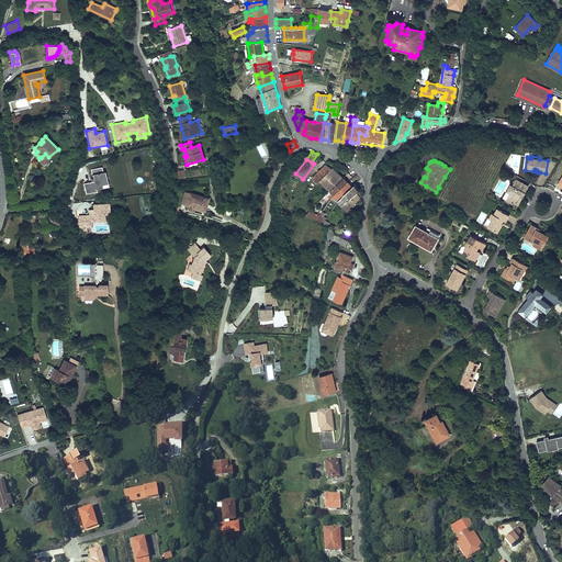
[(330,191),(343,178),(333,168),(332,169),(326,165),(321,170),(319,170),(313,178),(318,183),(321,181),(324,184),(330,191)]
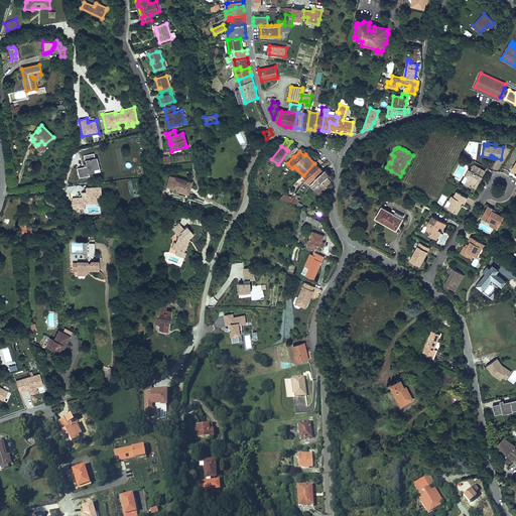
[(95,172),(94,167),(97,166),(94,153),(84,156),(86,165),(83,166),(86,176),(89,175),(89,173),(95,172)]
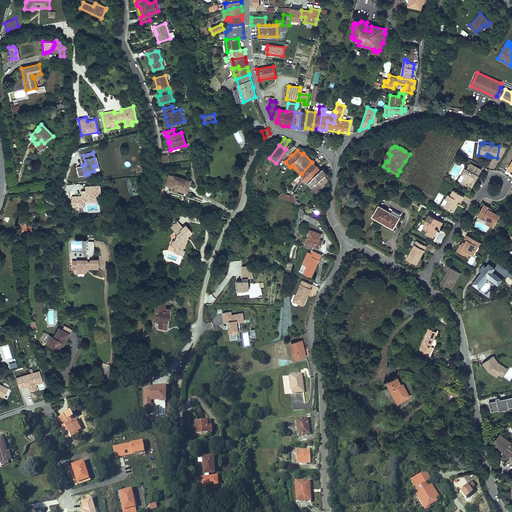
[(320,161),(317,158),(312,162),(301,174),(298,177),(300,179),(303,176),(305,177),(317,166),(316,165),(320,161)]
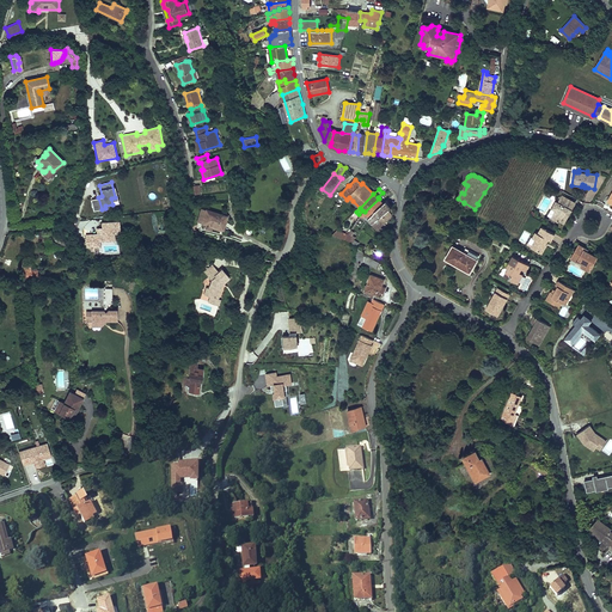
[(575,203),(562,195),(558,202),(556,201),(552,208),(556,210),(554,215),(558,219),(558,220),(564,224),(568,216),(567,215),(570,209),(571,210),(575,203)]
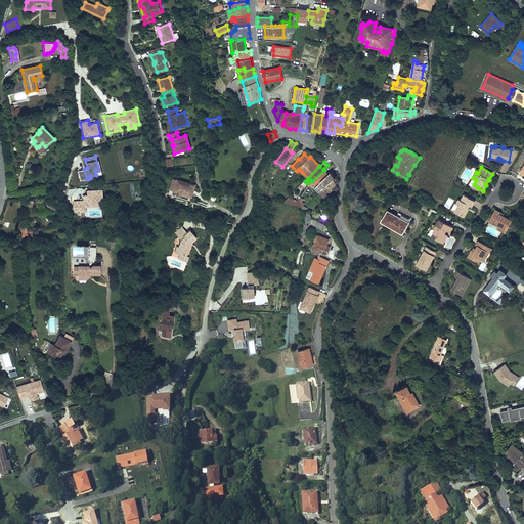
[(324,170),(312,181),(310,184),(311,185),(313,182),(316,186),(320,181),(328,175),(324,170)]
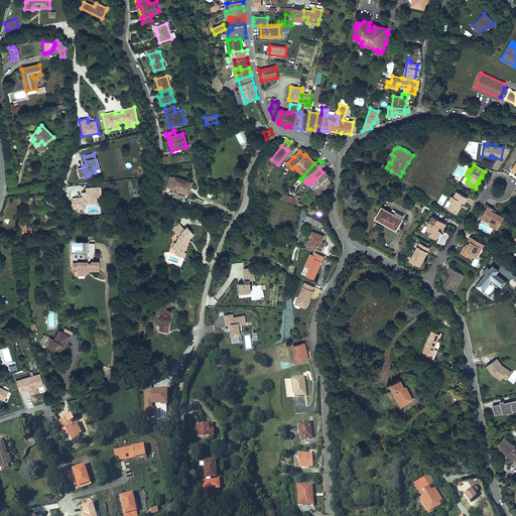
[(326,170),(323,172),(315,178),(311,183),(310,184),(313,188),(327,177),(330,175),(326,170)]
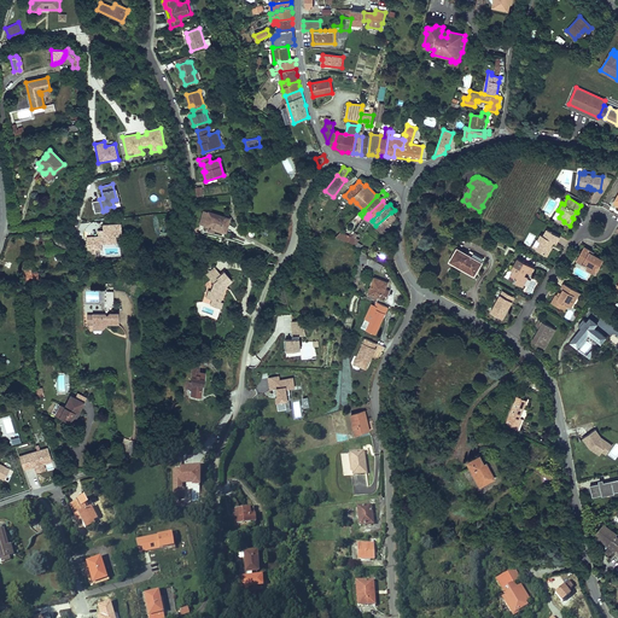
[(229,219),(208,213),(204,225),(204,226),(209,227),(208,231),(213,233),(214,228),(225,232),(229,219)]
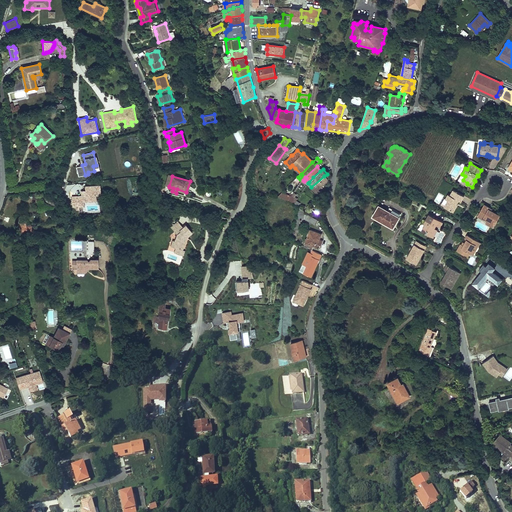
[(328,180),(324,176),(311,187),(317,193),(319,192),(317,190),(327,181),(328,180)]
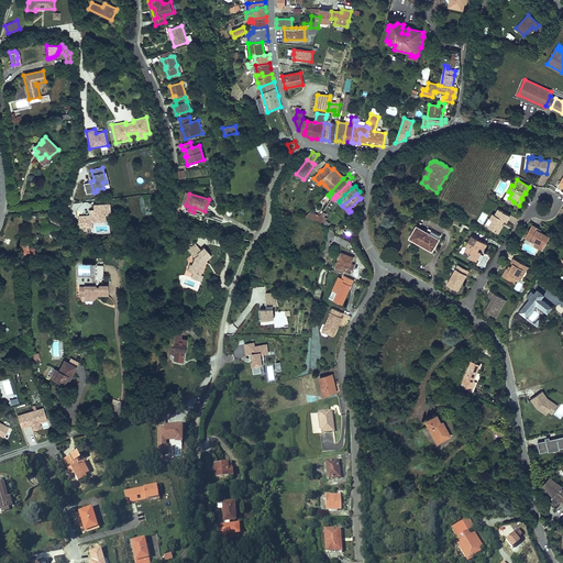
[(97,221),(105,220),(103,214),(110,213),(109,203),(94,205),(94,209),(91,210),(92,214),(89,216),(79,217),(79,223),(81,228),(84,228),(86,227),(91,227),(91,221),(97,221)]
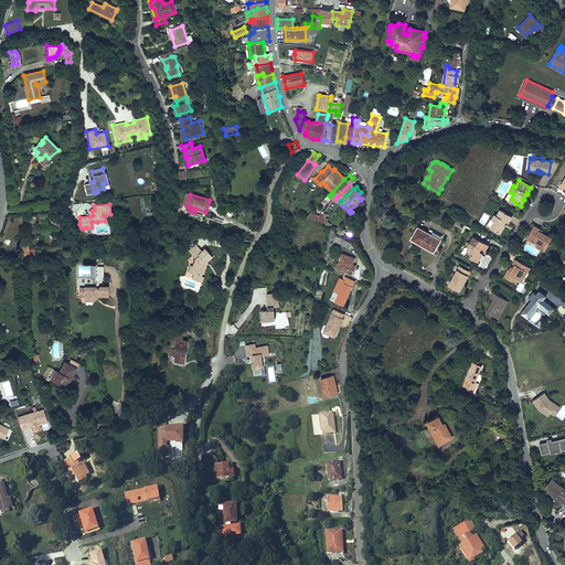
[(494,214),(492,220),(494,221),(491,226),(494,228),(493,231),(500,235),(504,226),(503,226),(502,225),(504,221),(507,222),(509,223),(512,216),(500,210),(497,215),(494,214)]
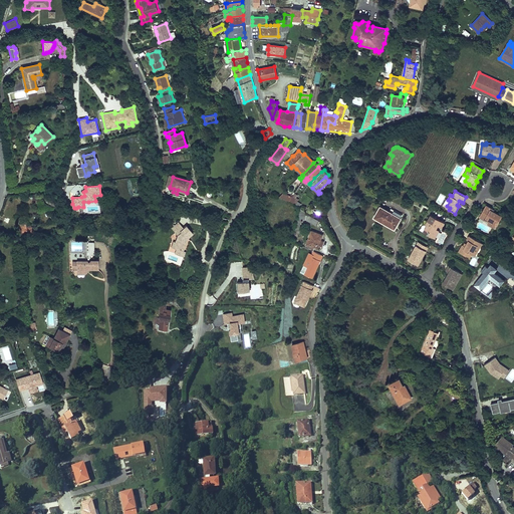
[(292,197),(283,193),(279,197),(289,201),(292,197)]
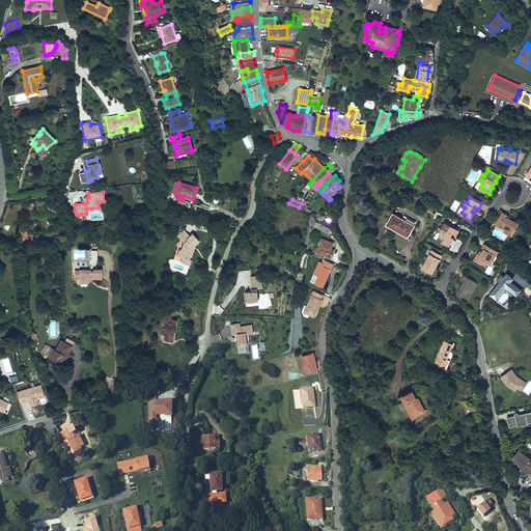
[(309,205),(303,202),(302,203),(299,207),(305,212),(307,208),(309,205)]
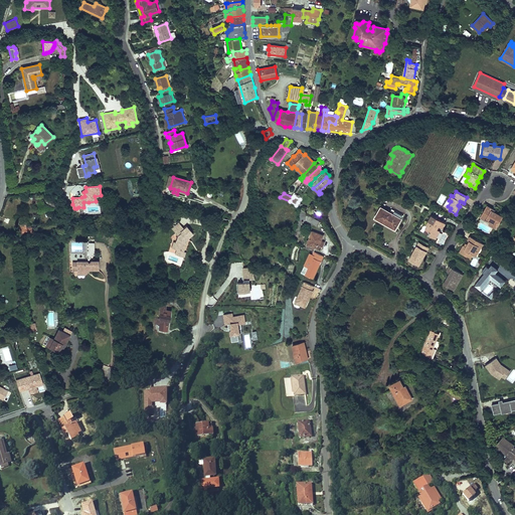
[(47,207),(56,206),(54,198),(46,200),(47,207)]
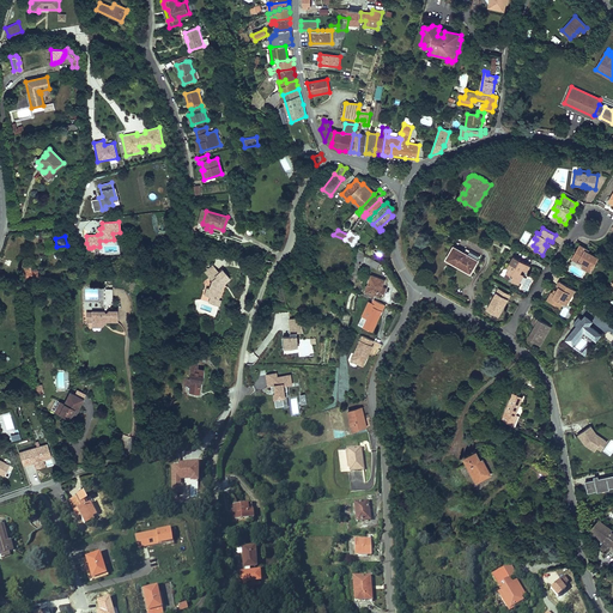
[(95,255),(119,253),(117,244),(116,244),(116,246),(116,252),(95,254),(95,255)]
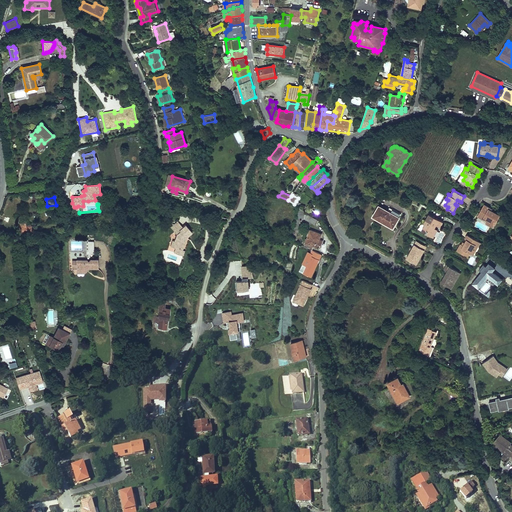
[(490,207),(484,205),(480,212),(478,217),(484,220),(485,220),(487,221),(486,224),(490,226),(492,222),(495,224),(500,215),(491,210),(491,211),(489,210),(490,207)]
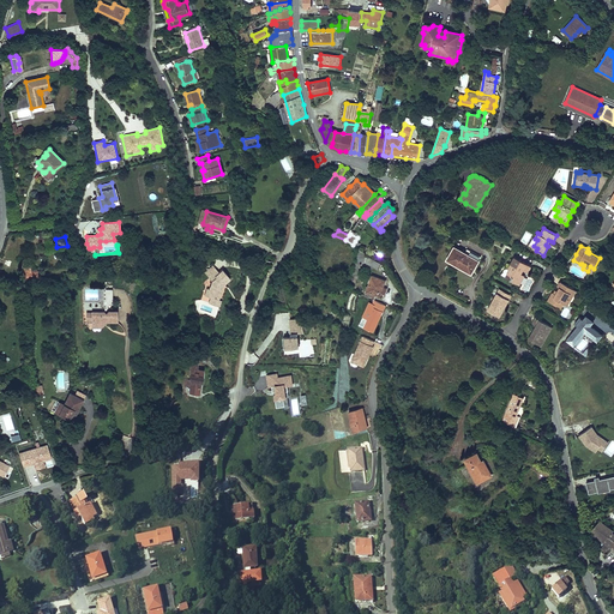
[(455,247),(447,260),(463,269),(464,266),(473,271),(481,257),(468,250),(465,253),(455,247)]
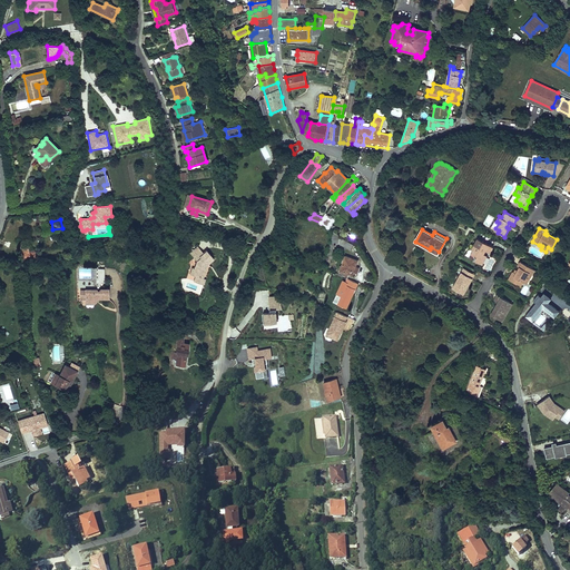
[(333,231),(331,242),(338,243),(351,251),(354,244),(341,237),(341,236),(333,231)]
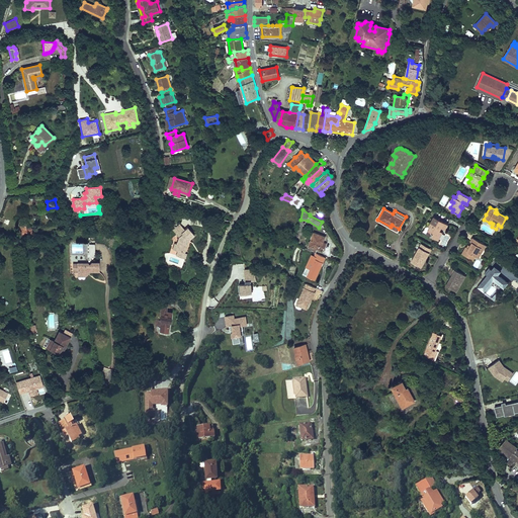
[(445,230),(448,225),(434,217),(429,227),(430,228),(428,231),(432,233),(430,236),(436,240),(441,231),(440,231),(438,230),(439,227),(441,228),(445,230)]
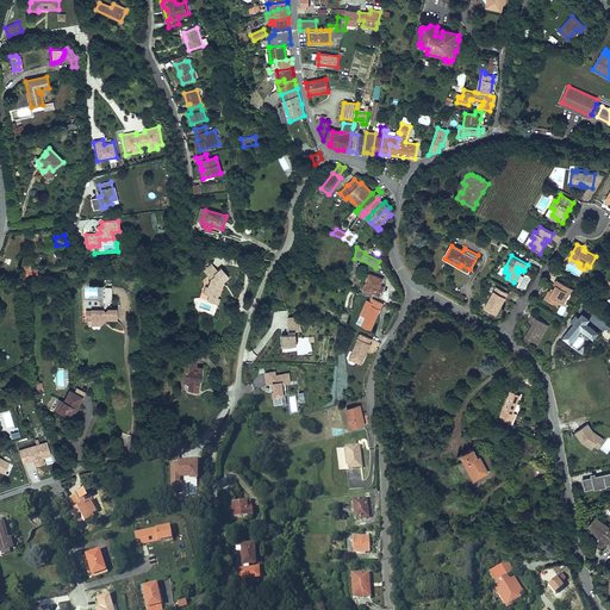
[(221,281),(223,282),(229,277),(221,267),(217,271),(211,263),(204,271),(211,279),(207,287),(205,286),(203,293),(210,296),(217,298),(222,286),(219,286),(221,281)]
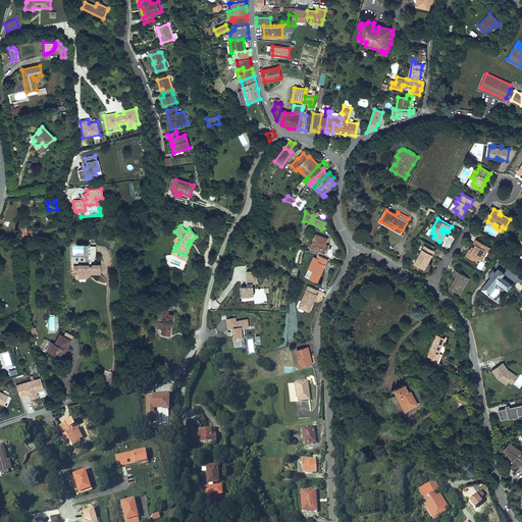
[(20,237),(33,236),(32,230),(27,231),(25,227),(19,228),(20,237)]
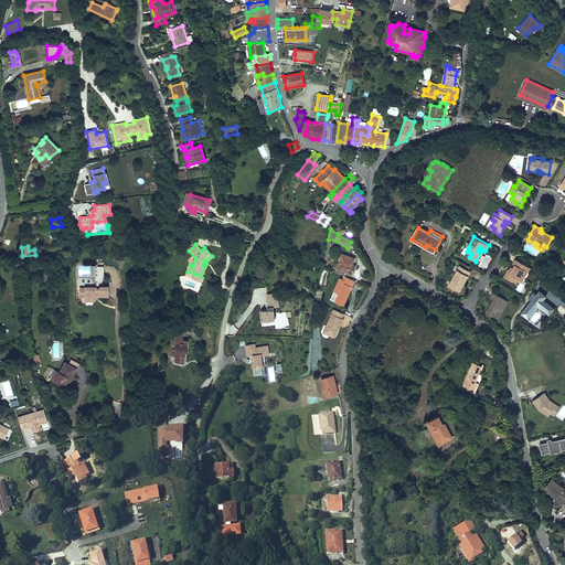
[(342,254),(336,272),(344,276),(347,272),(348,268),(351,269),(353,270),(355,265),(352,264),(354,258),(342,254)]
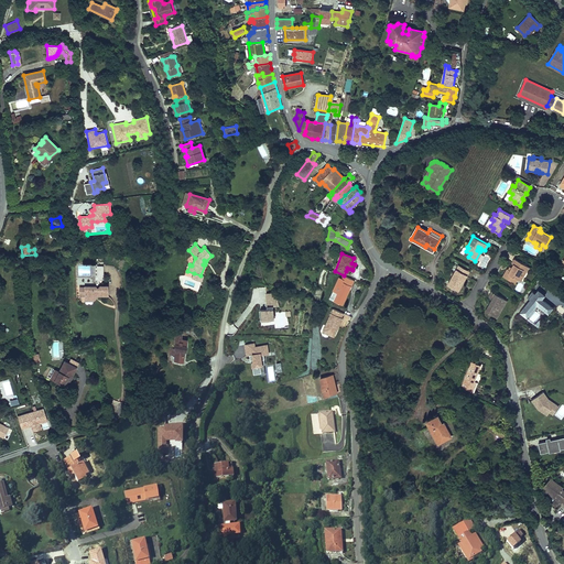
[(529,267),(514,259),(512,263),(514,264),(512,268),(510,270),(509,270),(508,269),(503,277),(513,282),(516,278),(518,279),(519,280),(522,274),(521,274),(523,269),(527,271),(529,267)]
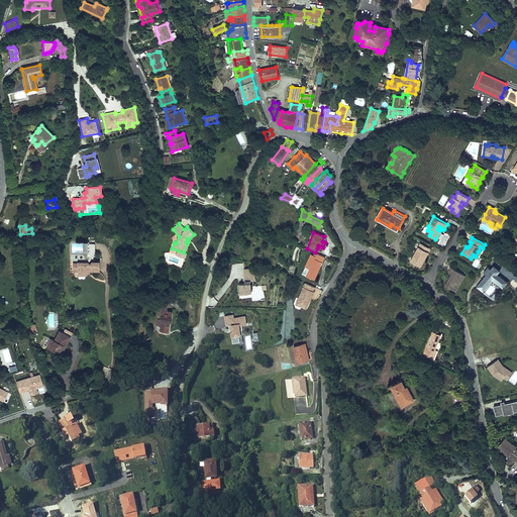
[(421,243),(410,262),(420,267),(425,259),(431,248),(421,243)]
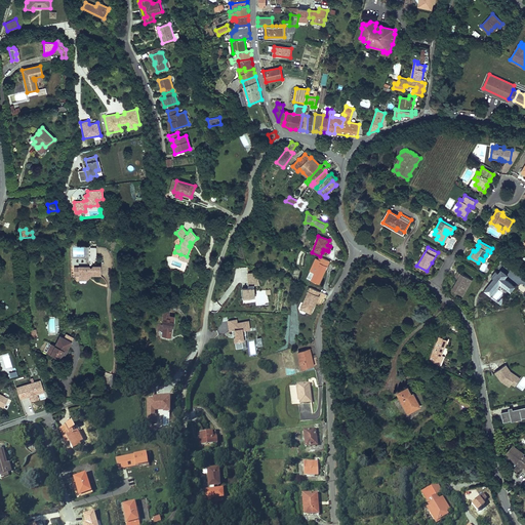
[(330,260),(322,257),(320,260),(319,259),(316,258),(307,278),(320,283),(325,272),(330,260)]
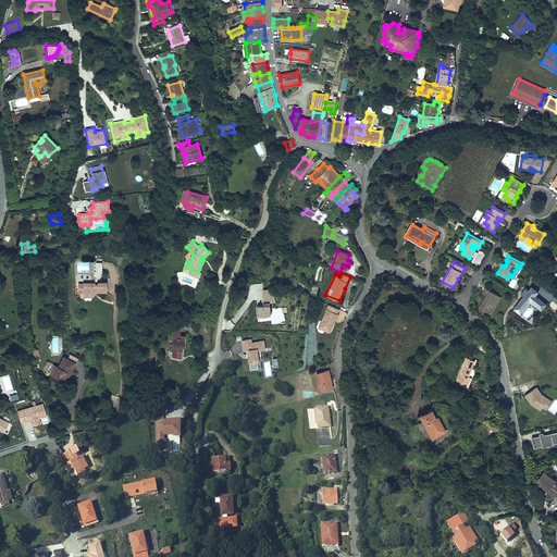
[(106,282),(99,282),(97,284),(94,284),(94,283),(84,283),(84,293),(84,294),(91,294),(94,292),(106,292),(106,282)]
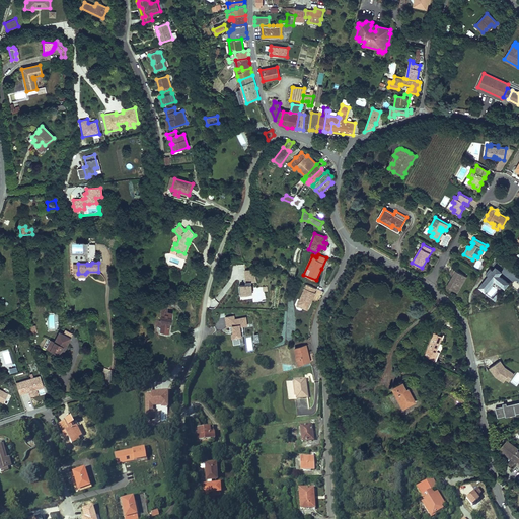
[(496,267),(493,270),(499,275),(502,272),(496,267)]
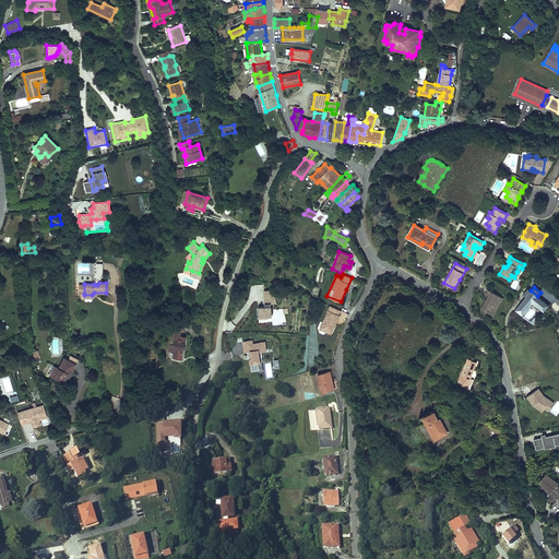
[(272,316),(271,302),(275,302),(274,289),(264,290),(265,304),(263,304),(263,307),(258,307),(259,317),(272,316)]
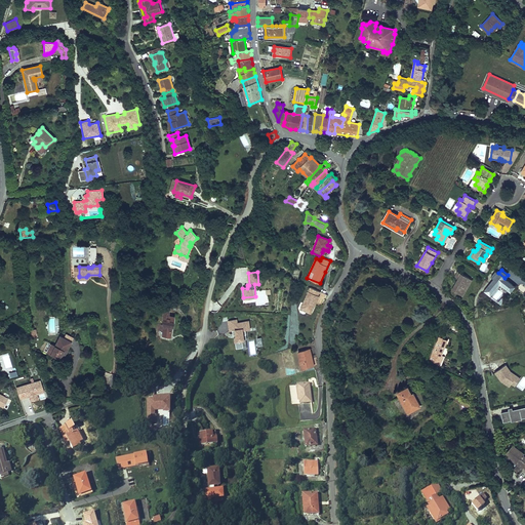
[(456,275),(454,277),(458,279),(455,283),(457,284),(456,286),(454,285),(452,290),(462,296),(470,283),(468,282),(470,278),(458,272),(456,275)]
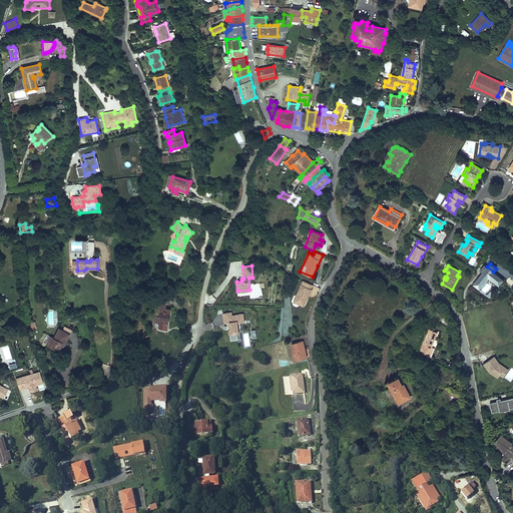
[(479,290),(489,278),(499,286),(503,281),(493,272),(487,267),(483,273),(473,285),(479,290)]
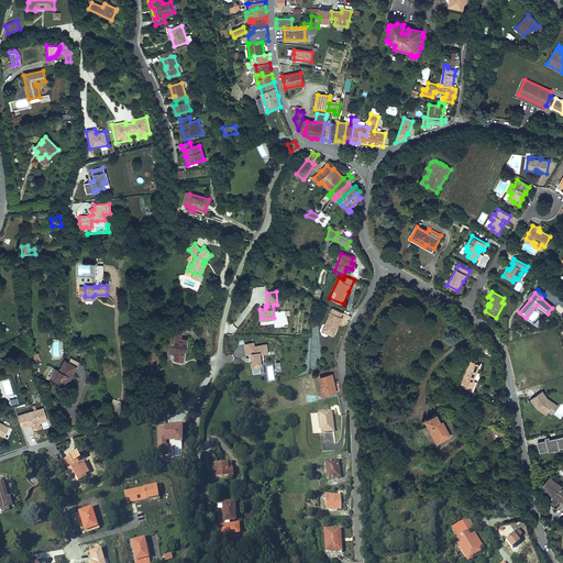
[(333,335),(342,317),(341,317),(342,312),(332,307),(324,323),(327,324),(323,331),(333,335)]
